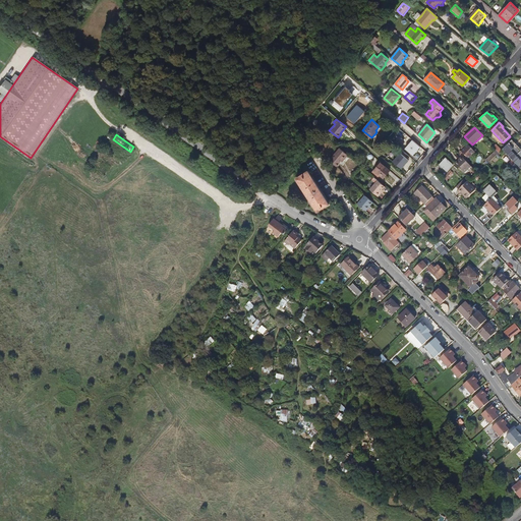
[(520,151),(520,149),(513,139),(503,150),(512,160),(520,151)]
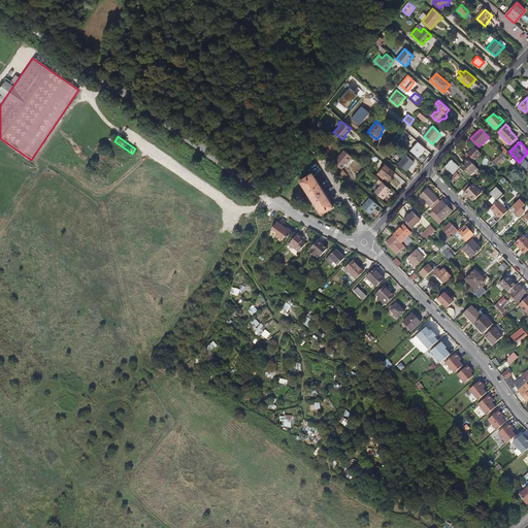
[(467,153),(465,155),(468,158),(472,162),(481,154),(474,146),(472,149),(471,147),(468,150),(469,152),(467,154),(467,153)]
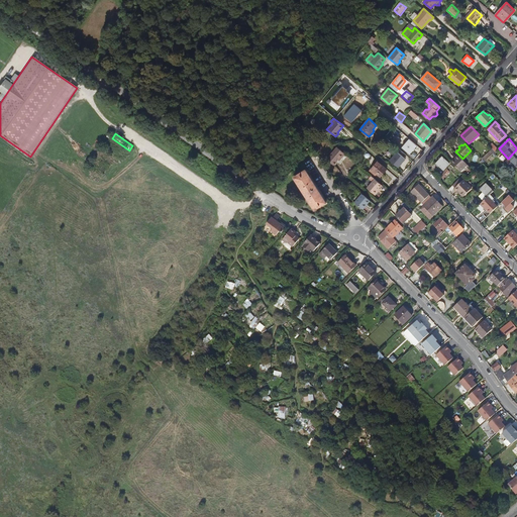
[(492,149),(482,159),(485,162),(495,151),(492,149)]
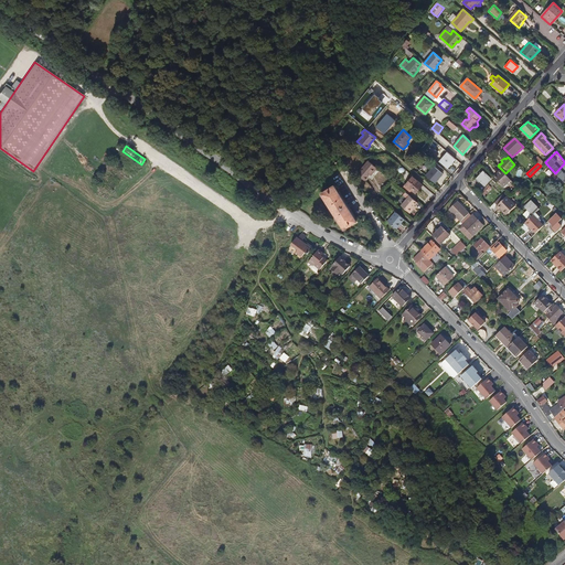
[(564,163),(555,173),(558,177),(564,183),(564,163)]
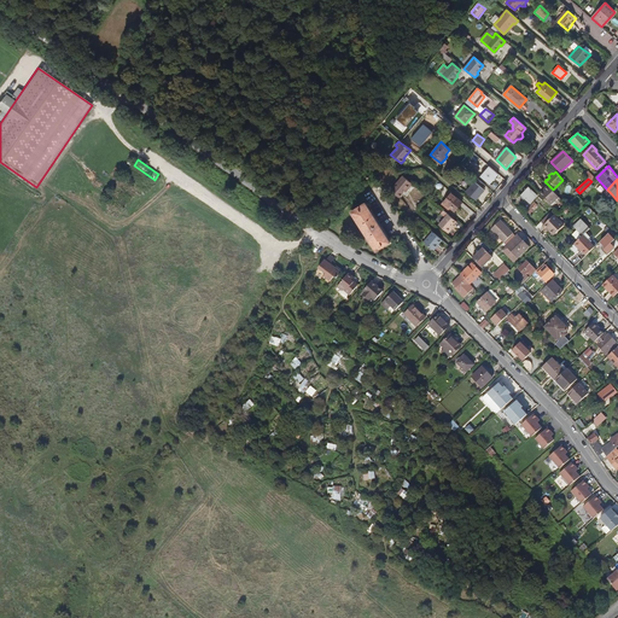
[(406,207),(419,190),(409,181),(395,198),(406,207)]
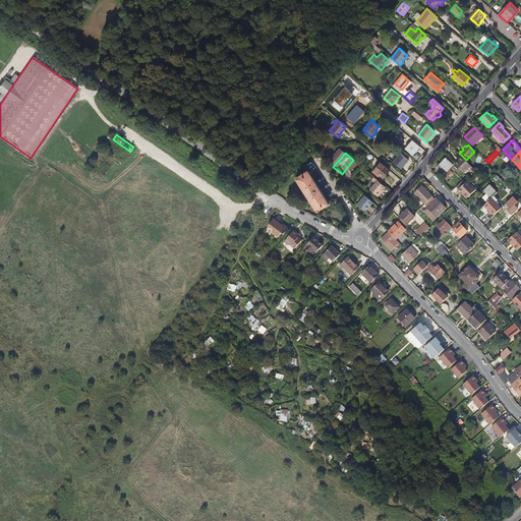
[(464,173),(471,166),(466,160),(462,156),(455,163),(464,173)]
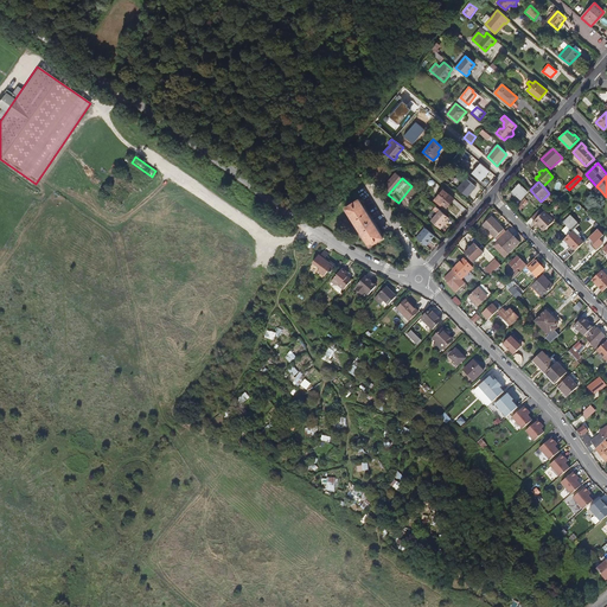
[(519,184),(511,193),(515,197),(517,196),(522,199),(528,192),(519,184)]
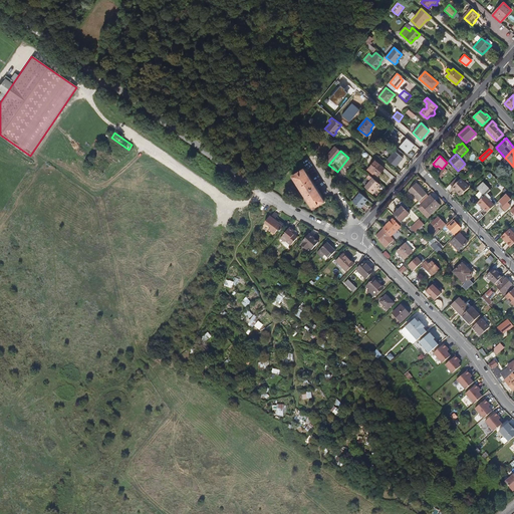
[(377,176),(384,168),(375,160),(368,168),(377,176)]
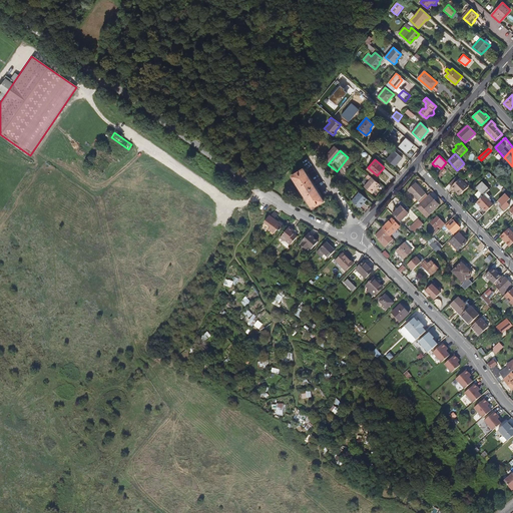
[(324,200),(303,168),(292,175),(313,208),(324,200)]
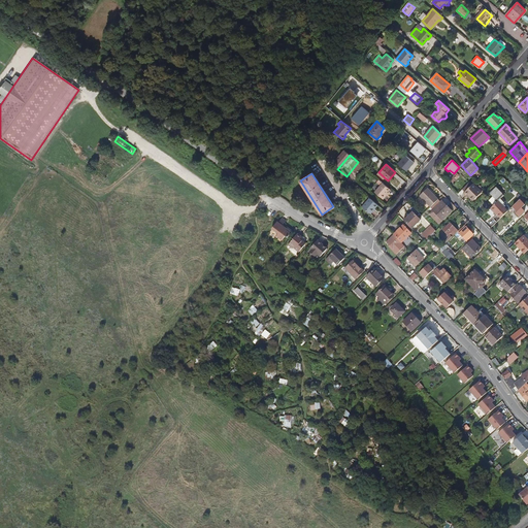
[(456,173),(450,179),(453,183),(459,175),(456,173)]
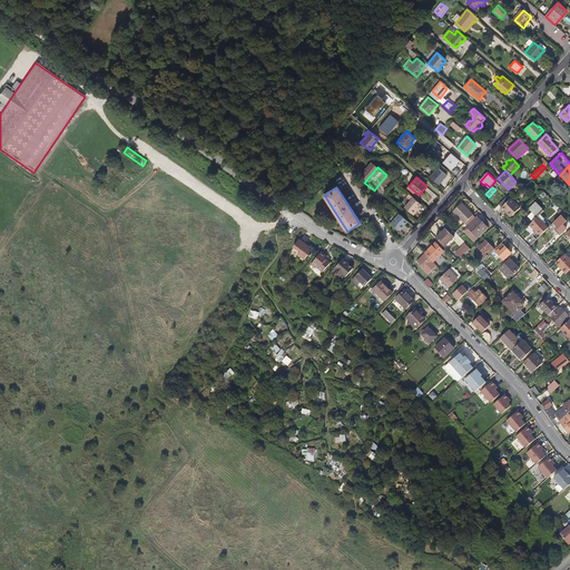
[(520,208),(508,195),(499,205),(502,207),(501,208),(510,217),(520,208)]
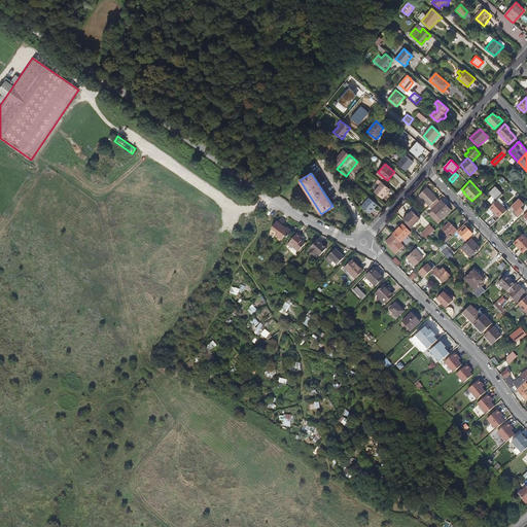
[(385,195),(389,188),(382,182),(380,185),(374,192),(382,199),(385,195)]
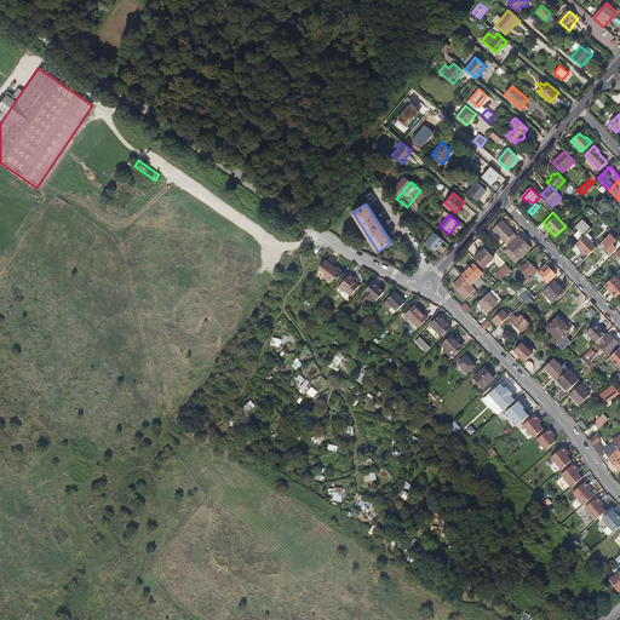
[(515,234),(501,220),(492,229),(505,242),(515,234)]
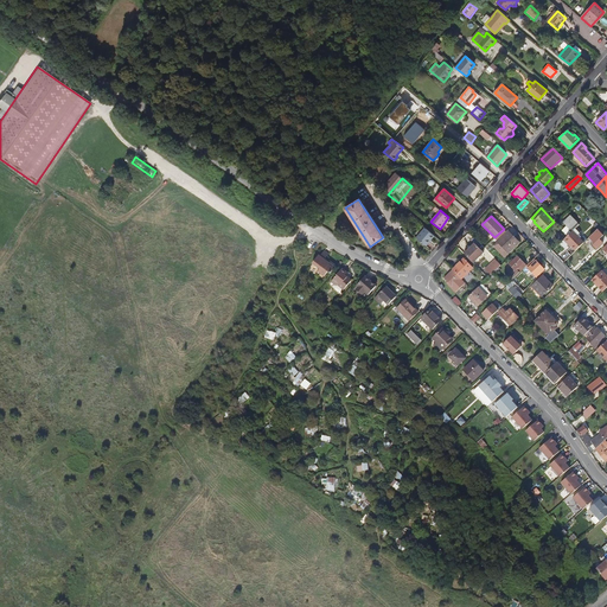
[(573,231),(570,229),(576,222),(570,216),(564,222),(567,225),(562,230),(568,236),(573,231)]
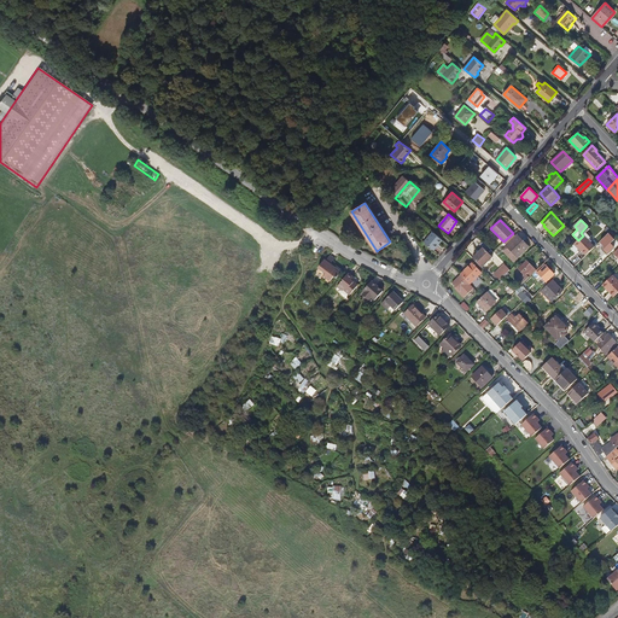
[(433,250),(442,240),(432,232),(424,242),(433,250)]
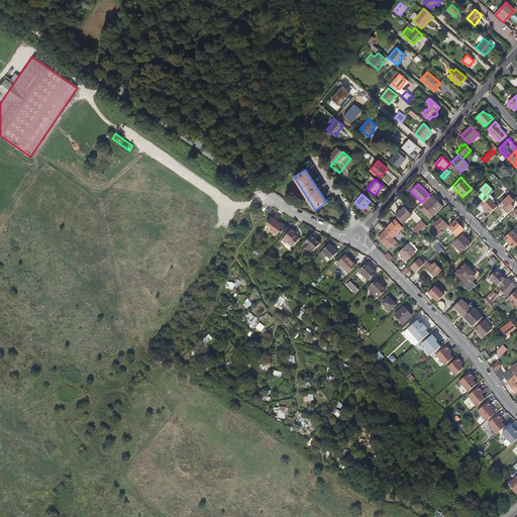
[(494,198),(490,194),(488,197),(484,201),(480,204),(484,208),(485,208),(490,213),(497,207),(494,203),(495,201),(493,199),(494,198)]
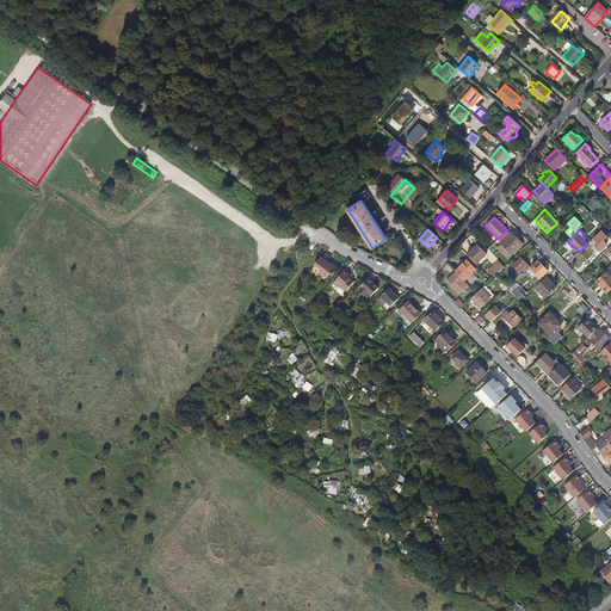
[(500,242),(510,233),(507,230),(498,240),(500,242)]
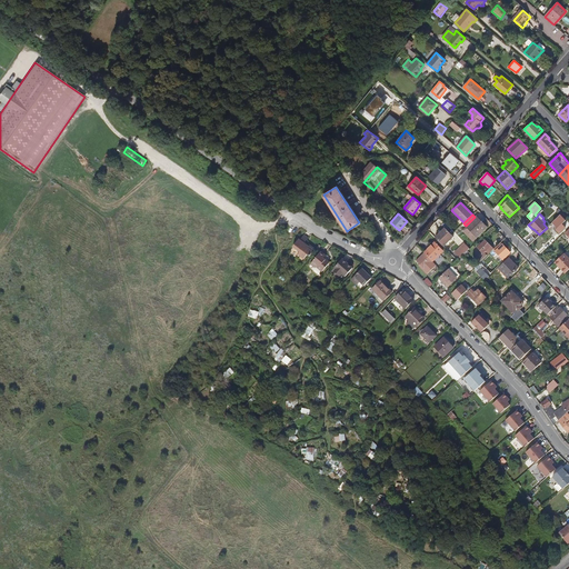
[(566,220),(560,215),(552,222),(561,231),(566,228),(562,225),(566,220)]
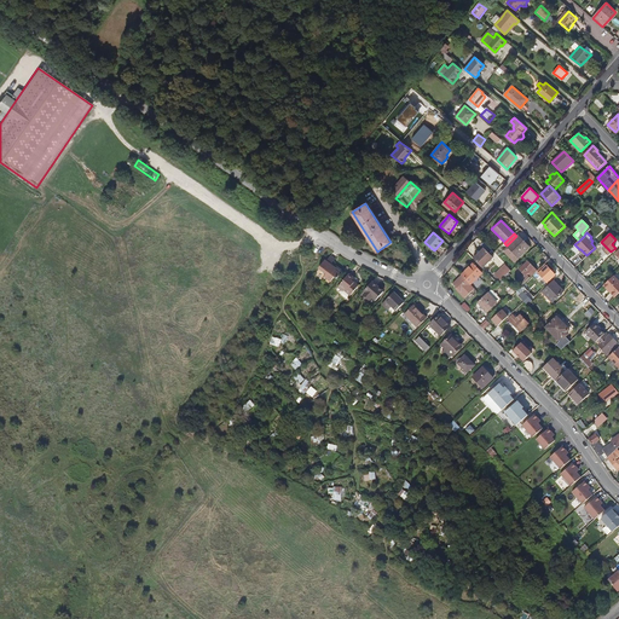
[(516,236),(507,246),(508,247),(519,258),(530,247),(518,235),(516,236)]
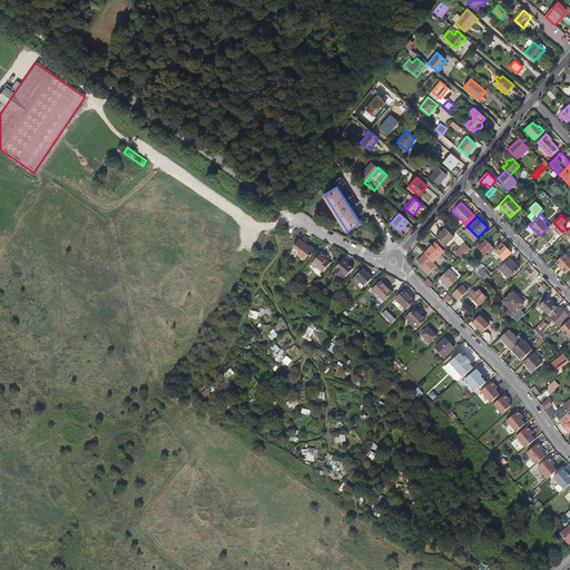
[(478,237),(468,227),(463,232),(473,242),(478,237)]
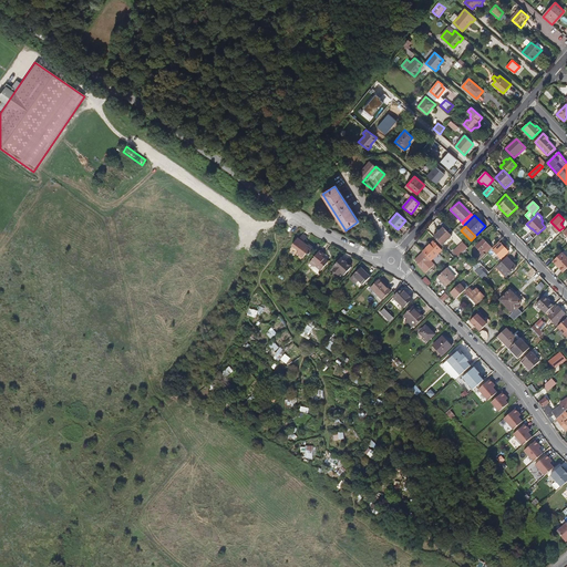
[(445,229),(437,236),(435,239),(442,246),(444,244),(452,236),(445,229)]
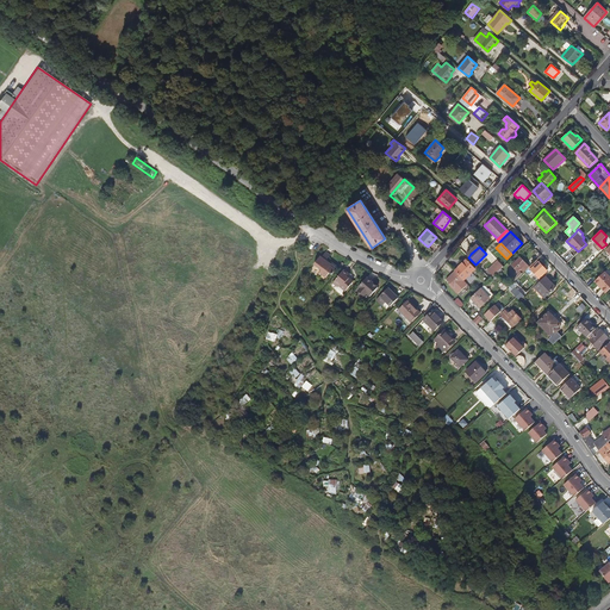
[(322,257),(321,256),(313,265),(322,271),(319,273),(325,278),(329,273),(332,274),(338,267),(332,263),(330,266),(329,265),(330,263),(327,260),(329,256),(325,253),(322,257)]
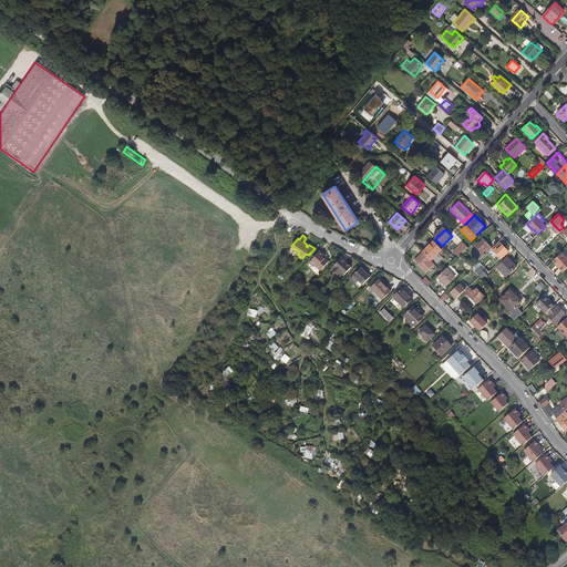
[(478,255),(482,258),(492,248),(483,239),(476,247),(482,253),(478,255)]
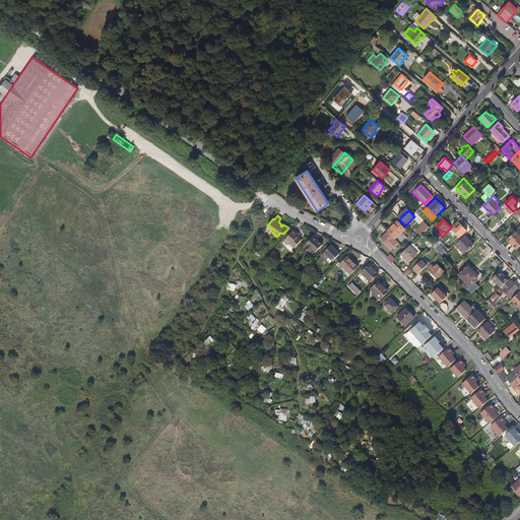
[(397,221),(388,232),(395,239),(405,230),(397,221)]
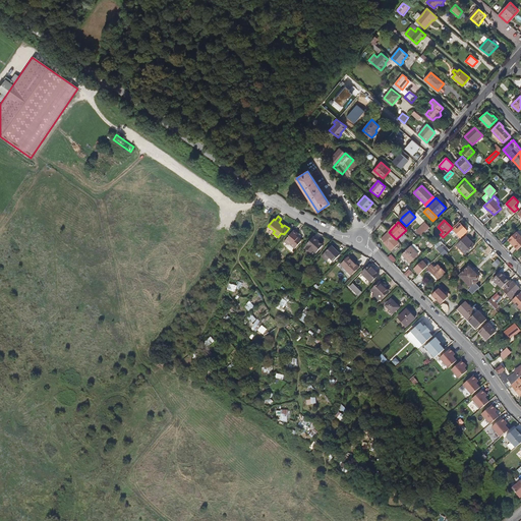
[(429,228),(424,222),(415,231),(421,236),(429,228)]
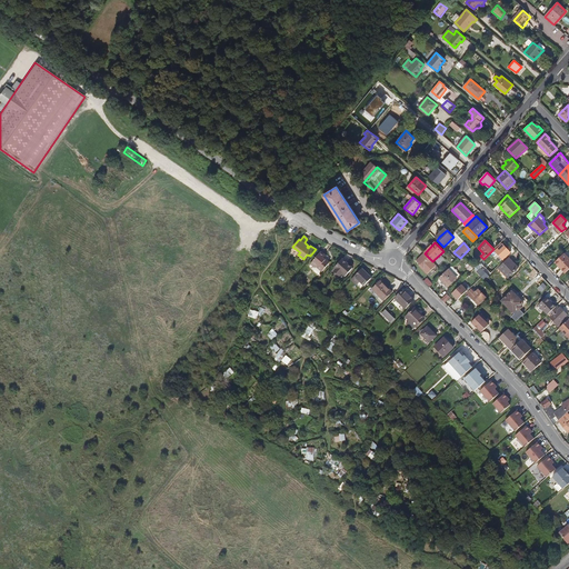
[(510,252),(502,243),(495,251),(503,260),(510,252)]
